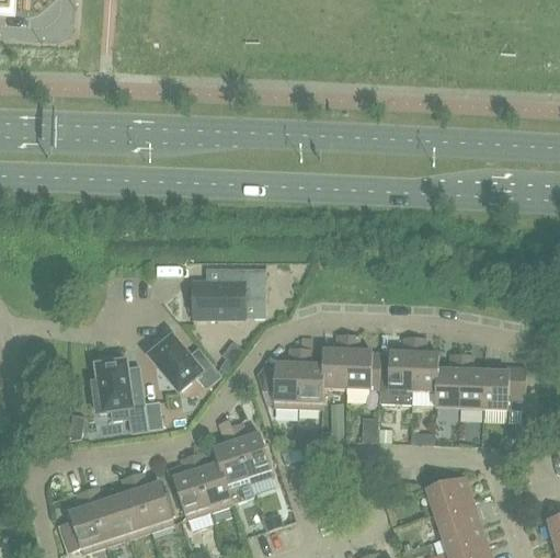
[(192,311),(192,320),(244,320),(244,302),(265,302),(265,270),(219,270),(219,280),(216,283),(193,283),(193,293),(187,293),(187,311),(192,311)]
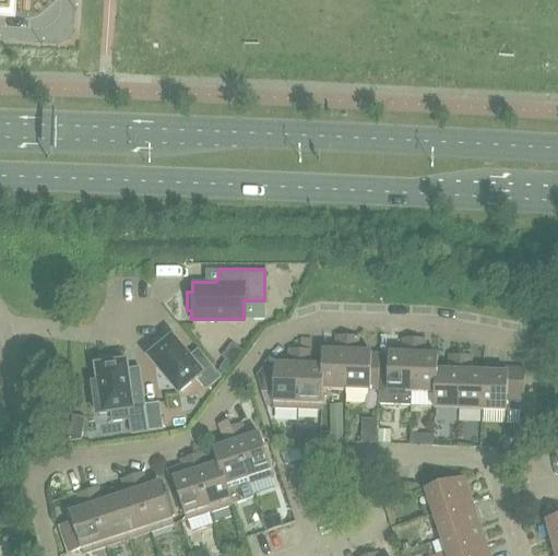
[(321,349),(320,364),(322,364),(321,387),(322,387),(345,388),(346,334),(333,333),(333,349),(321,349)]
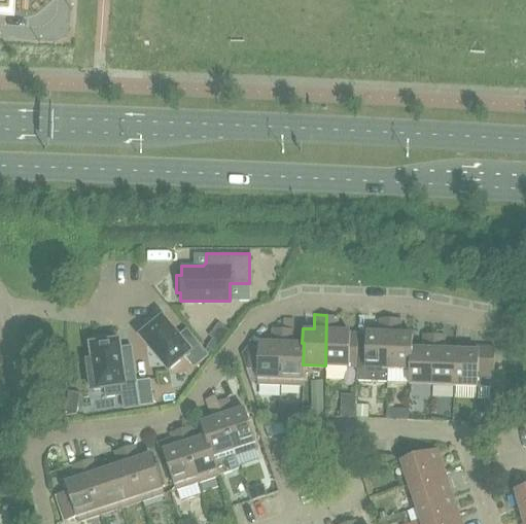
[(144,329),(139,334),(167,368),(183,354),(193,365),(208,353),(193,335),(183,342),(162,315),(156,319),(153,315),(141,326),(144,329)]
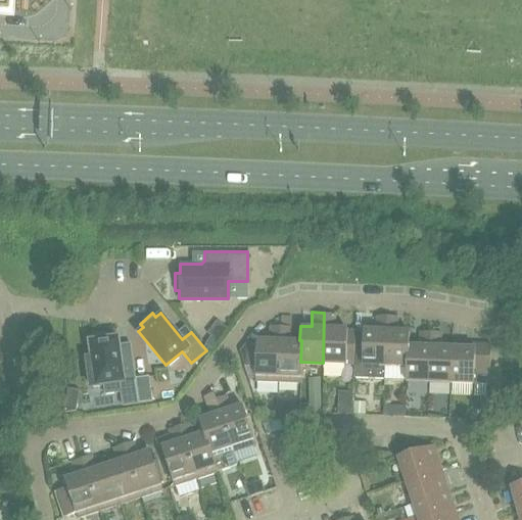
[(335,313),(324,313),(323,363),(345,364),(345,363),(353,363),(354,329),(346,329),(346,328),(335,327),(335,313)]
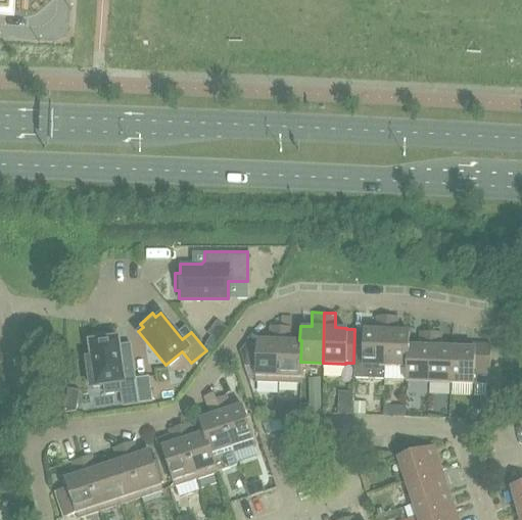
[(280,314),(280,324),(290,325),(290,314),(280,314)]
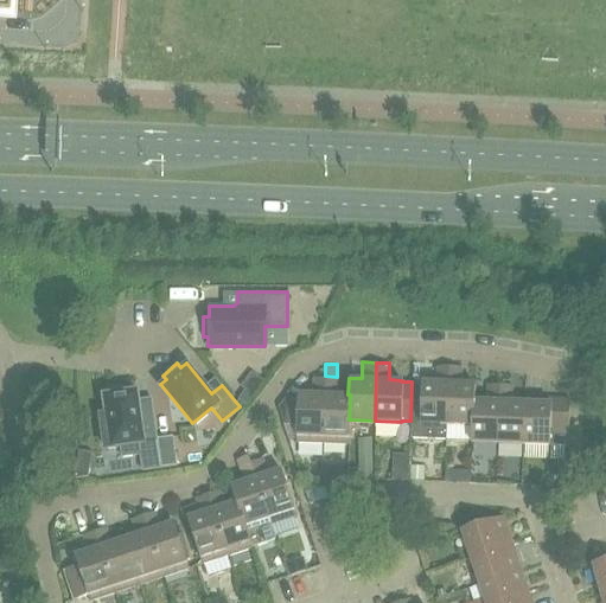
[(420,422),(446,423),(448,365),(435,364),(434,382),(421,380),(420,422)]
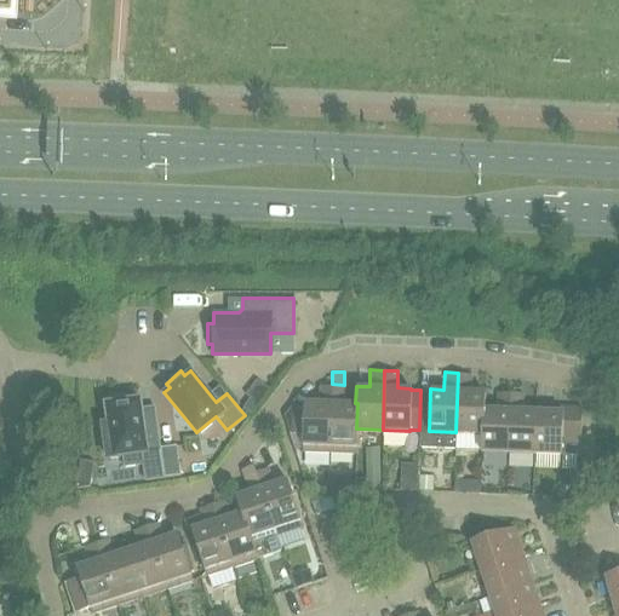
[(456,432),(481,433),(482,433),(483,407),(485,391),(471,390),(471,373),(458,373),(456,432)]
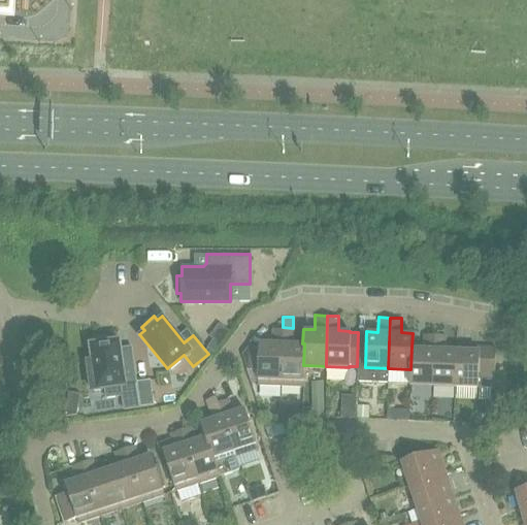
[(246,368),(258,368),(257,383),(280,384),(282,328),(270,327),(270,342),(259,341),(259,345),(246,345),(240,353),(246,368)]
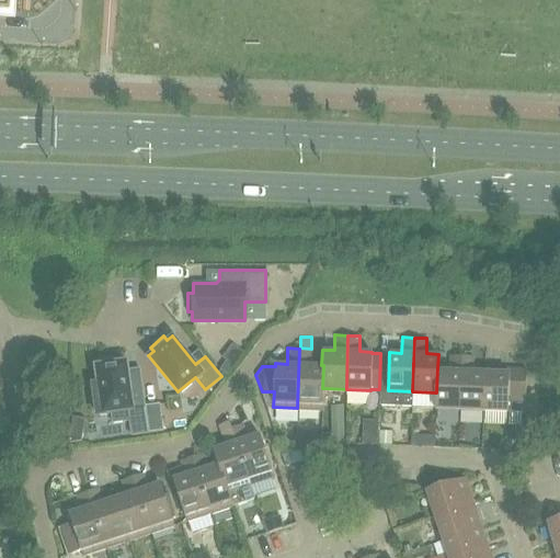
[(323,365),(321,365),(312,365),(312,349),(299,349),(297,408),(322,409),(323,388),(322,388),(323,365)]
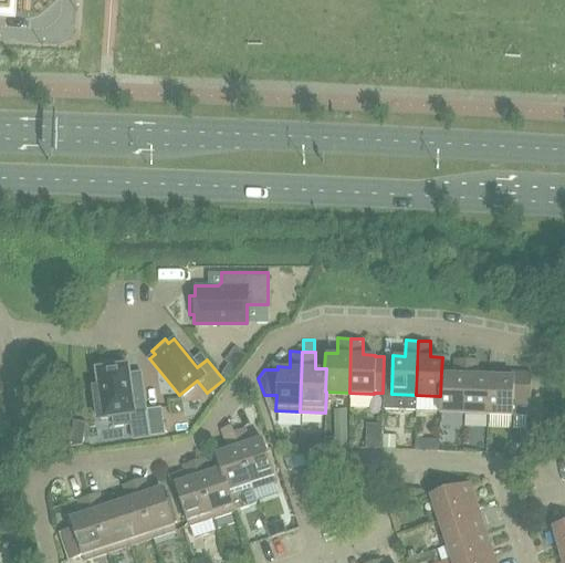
[(442,357),(441,372),(440,396),(439,396),(438,410),(463,412),(466,357),(452,357),(452,373),(442,373),(442,357)]
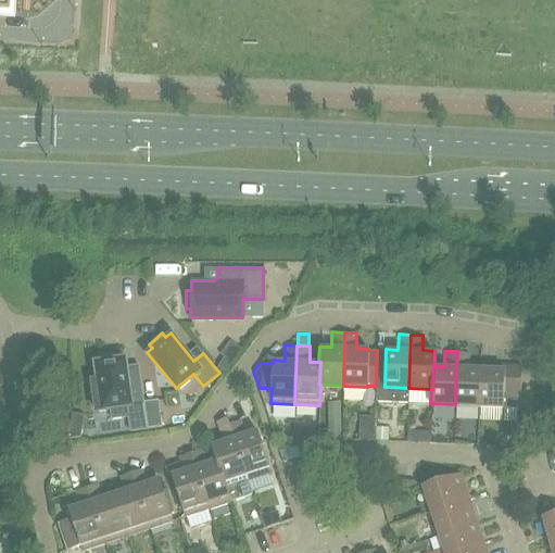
[(455,404),(479,405),(480,367),(469,367),(469,352),(457,351),(455,404)]
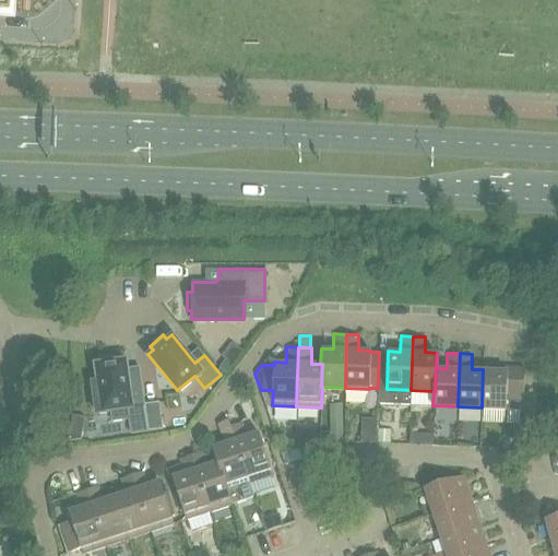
[(111,356),(95,358),(96,364),(95,364),(97,381),(92,382),(96,412),(109,410),(111,420),(145,415),(142,389),(129,391),(125,359),(113,362),(111,356)]
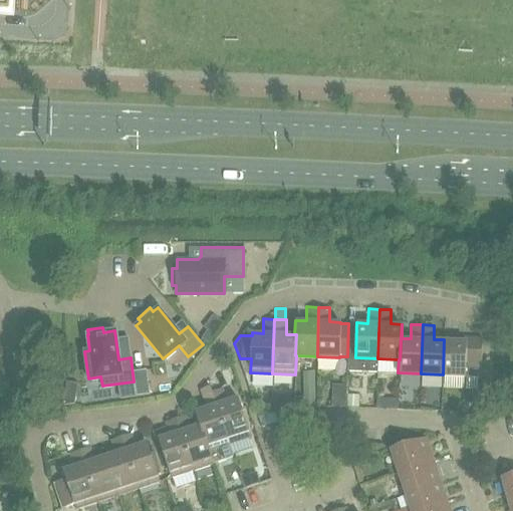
[(214,332),(207,328),(201,335),(202,336),(199,339),(204,345),(214,332)]
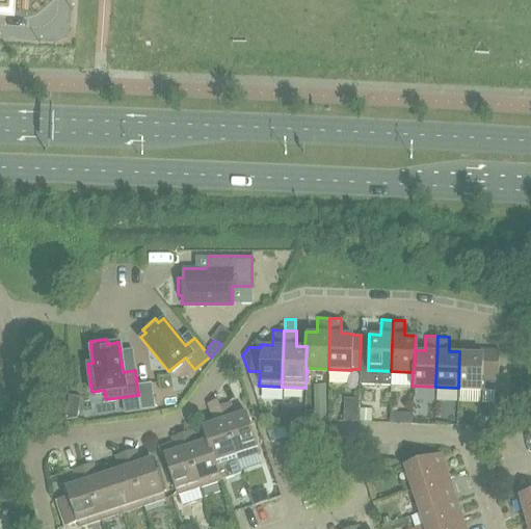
[(482,352),(459,351),(458,388),(480,389),(481,377),(499,377),(500,348),(482,347),(482,352)]
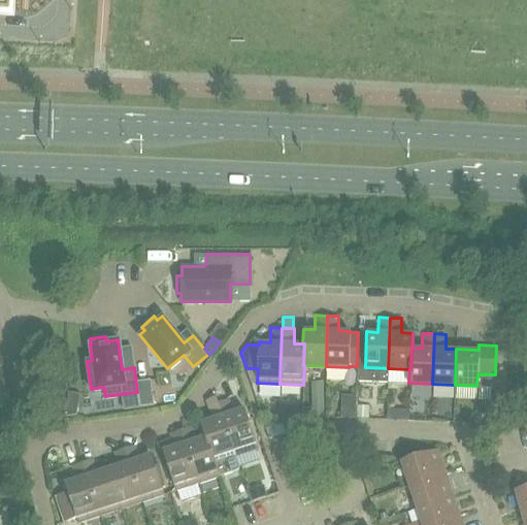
[(136,380),(139,406),(153,404),(150,378),(136,380)]
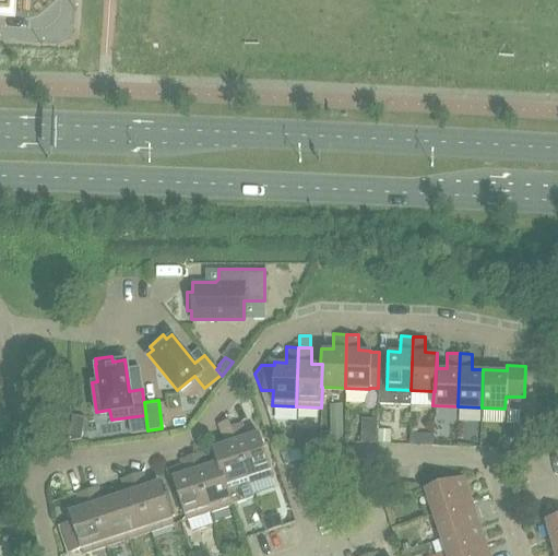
[(85,416),(72,413),(66,439),(80,438),(85,416)]
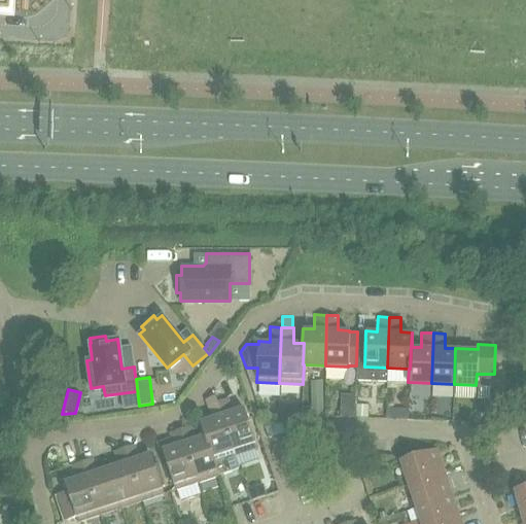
[(204,398),(210,417),(199,421),(204,435),(205,434),(213,459),(214,459),(219,474),(239,466),(235,453),(234,453),(216,399),(215,395),(204,398)]
